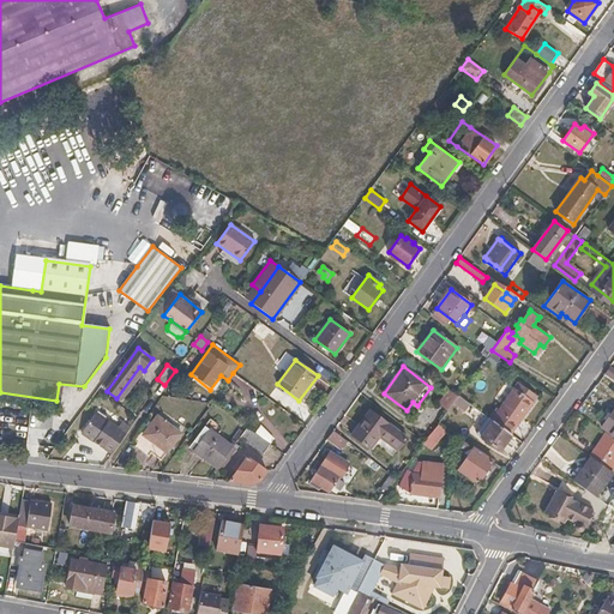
[(515,389),(534,402),(537,397),(518,384),(515,389)]
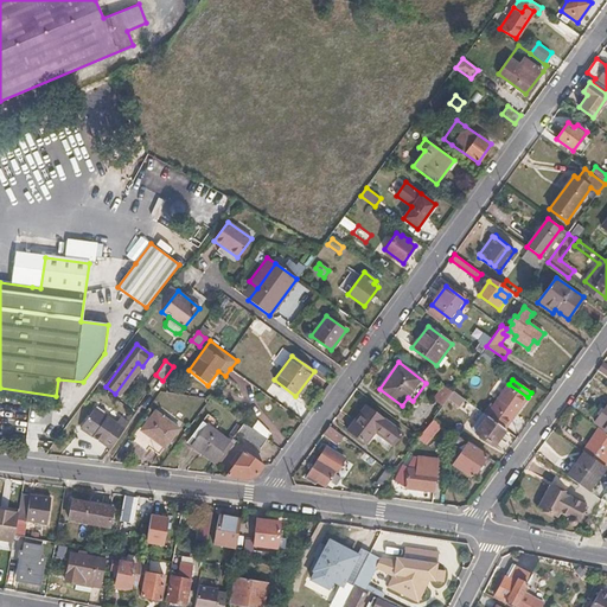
[(486,415),(487,416),(503,427),(513,410),(516,413),(528,397),(509,384),(486,415)]
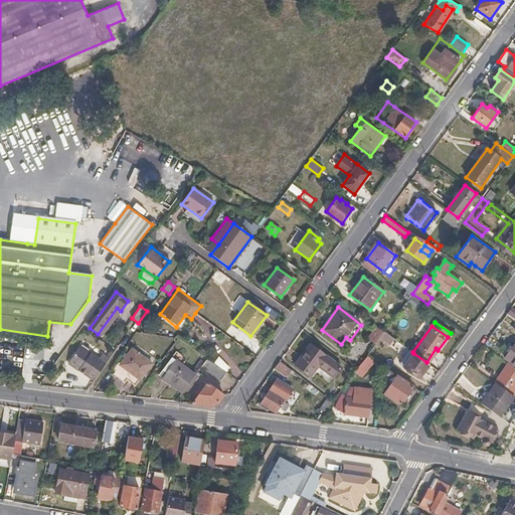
[(380,338),(385,332),(379,328),(373,336),(378,340),(380,338)]
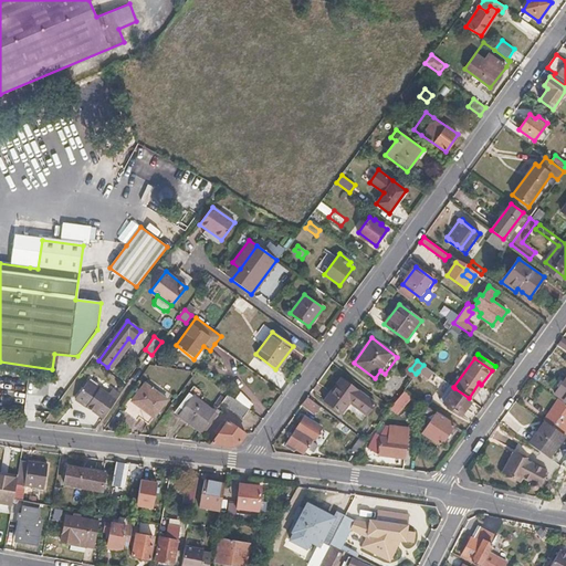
[(423,365),(418,371),(429,379),(433,373),(429,369),(423,365)]
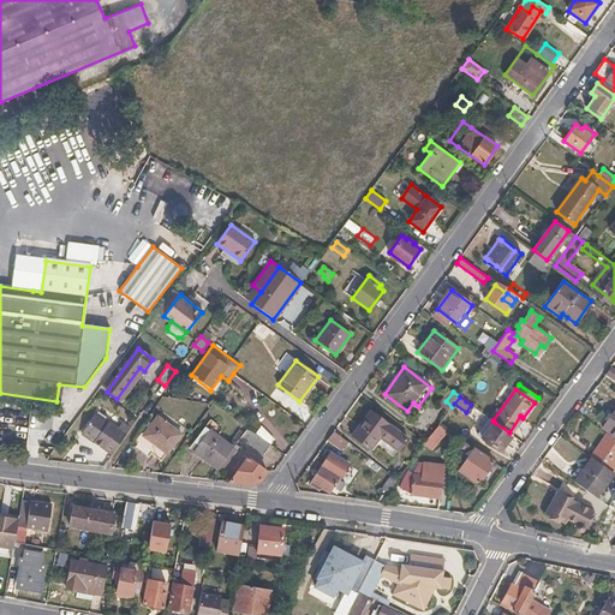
[(371,449),(381,437),(399,452),(407,440),(370,411),(352,436),(371,449)]
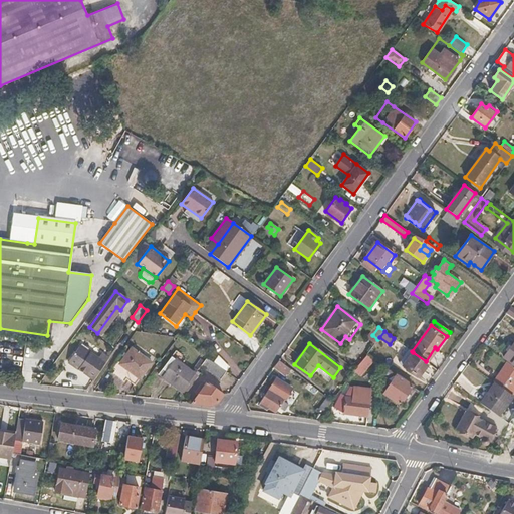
[(513,366),(513,343),(511,348),(509,351),(504,358),(512,363),(511,364),(513,366)]
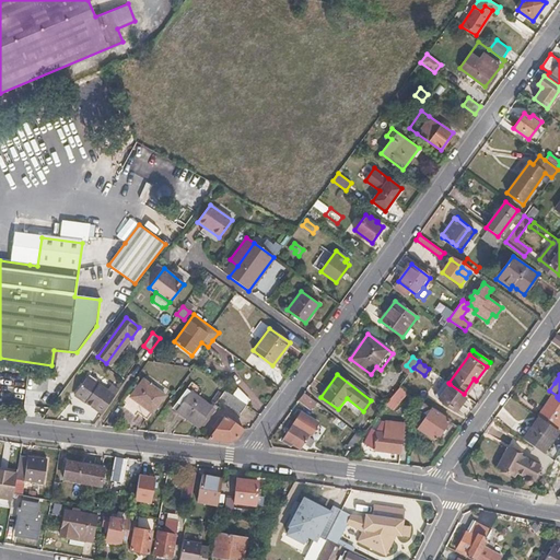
[(74,394),(102,413),(115,395),(88,375),(74,394)]
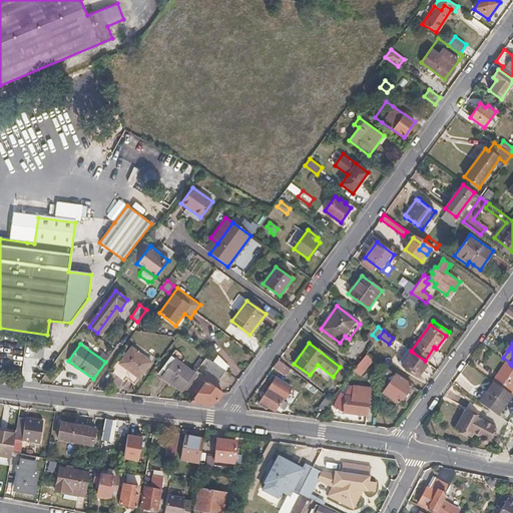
[(150,363),(130,347),(118,364),(138,379),(150,363)]
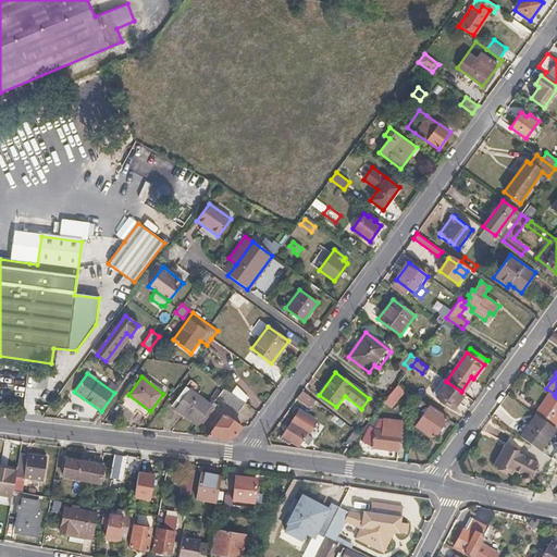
[(461,392),(463,393),(473,379),(471,376),(461,392)]
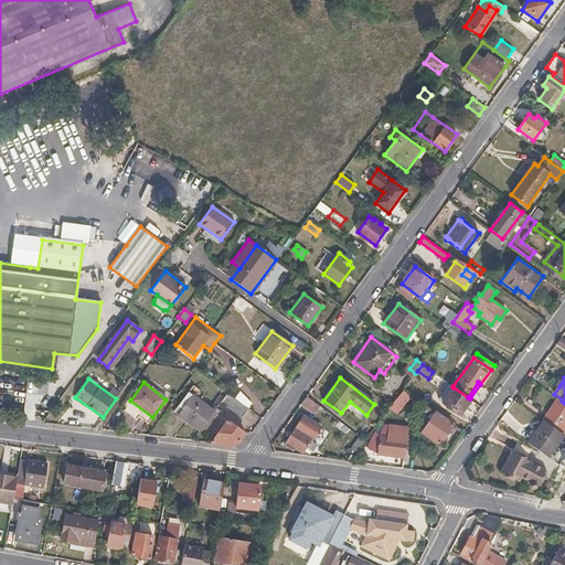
[(460,415),(471,400),(470,398),(468,397),(454,387),(443,402),(460,415)]
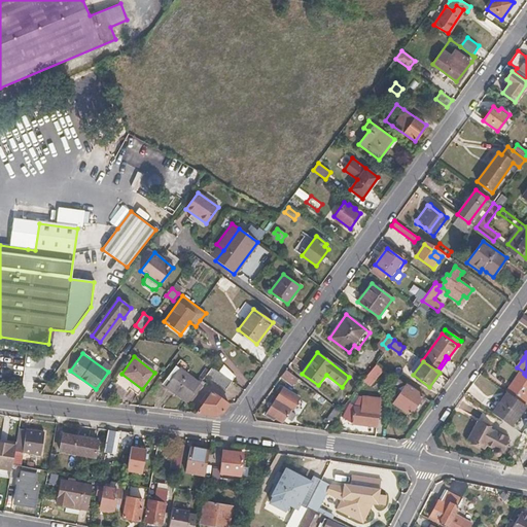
[(376,364),(364,379),(363,381),(371,386),(383,370),(376,364)]
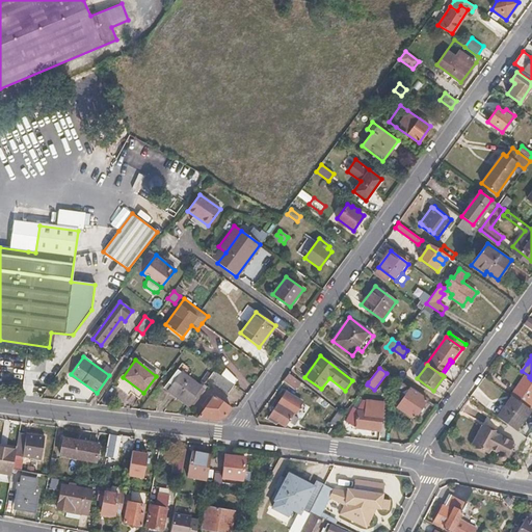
[(177,370),(163,388),(187,405),(200,388),(177,370)]
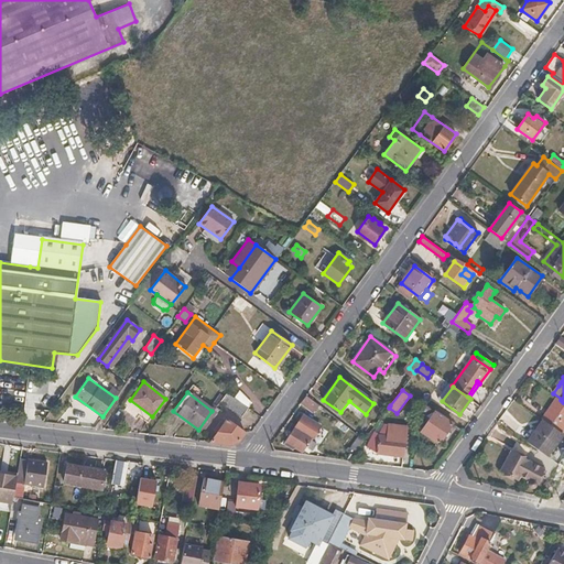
[(247,408),(226,393),(219,402),(240,416),(247,408)]
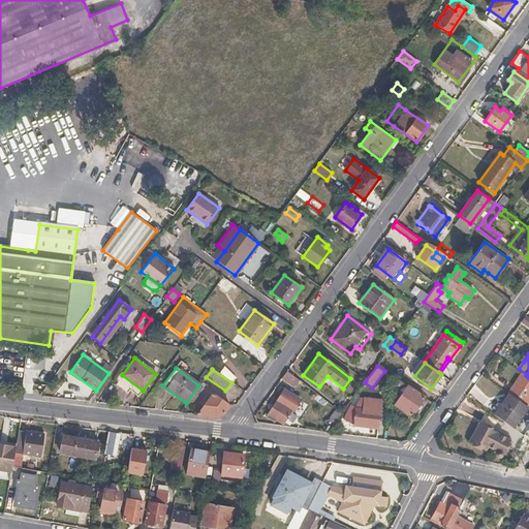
[(299,380),(287,371),(282,378),(293,387),(299,380)]
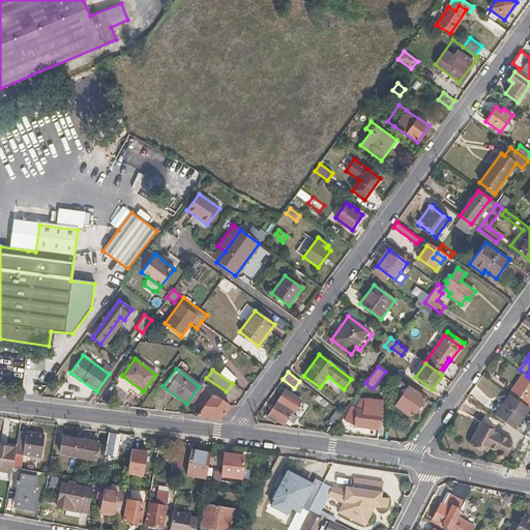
[(527,376),(524,374),(514,386),(518,389),(527,376)]
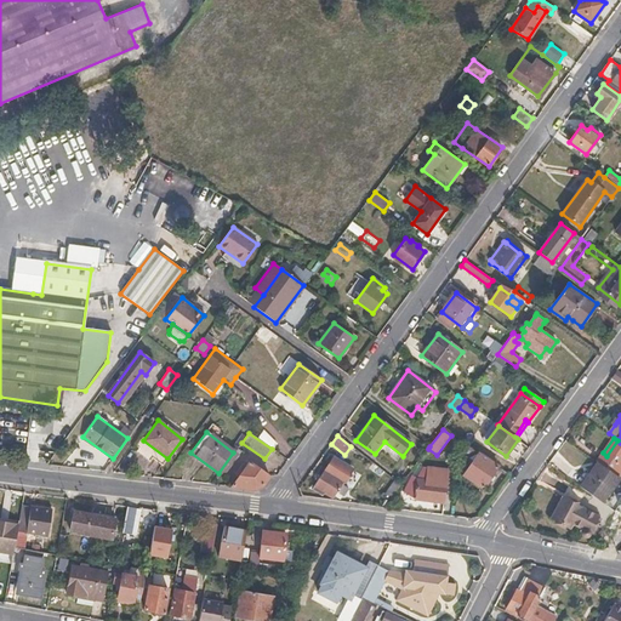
[(620,443),(617,440),(607,456),(600,465),(619,478),(620,474),(620,443)]
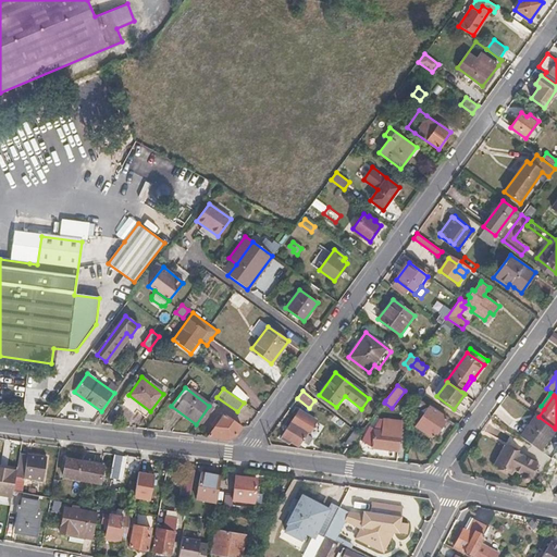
[(433,438),(447,418),(431,406),(422,418),(419,416),(415,421),(418,423),(416,426),(433,438)]
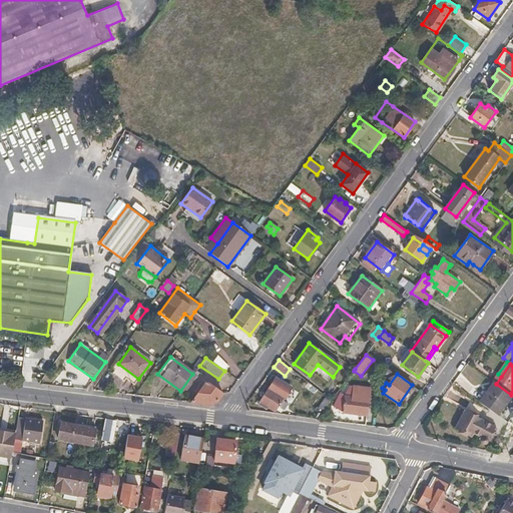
[(494,382),(496,384),(501,377),(498,374),(493,382),(494,382)]
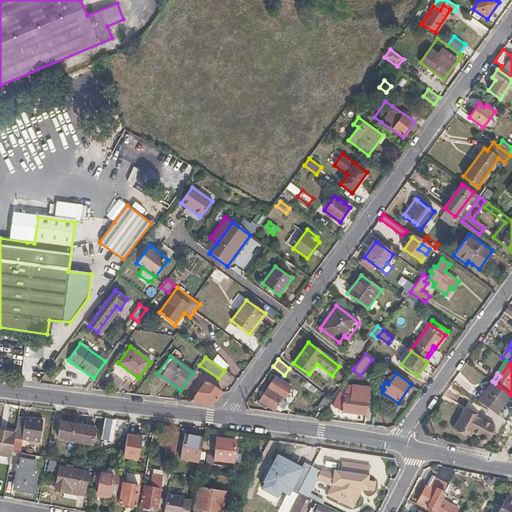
[(278,406),(283,409),(287,403),(283,399),(291,387),(275,377),(257,403),(266,409),(268,407),(274,411),(276,409),(278,406)]
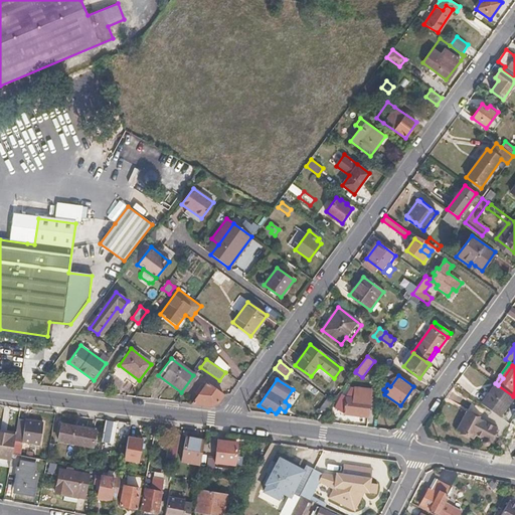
[(217,402),(223,395),(206,383),(192,403),(210,405),(217,402)]
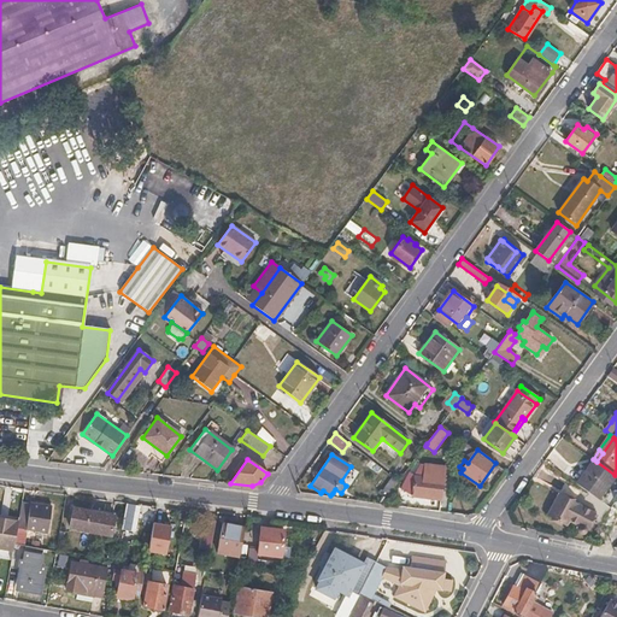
[(615,475),(597,462),(594,459),(577,483),(603,503),(610,494),(605,491),(616,476),(615,475)]
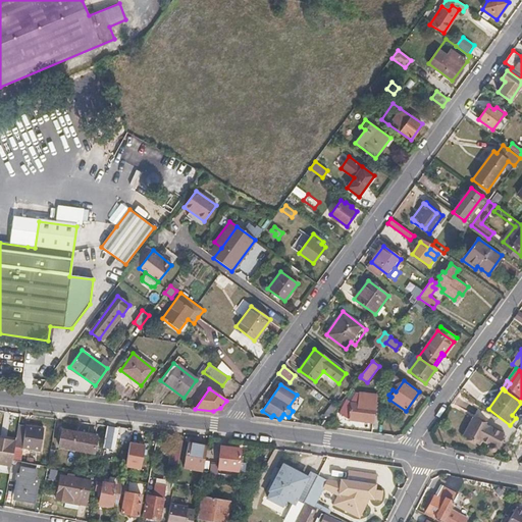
[(352,403),(349,419),(372,422),(376,395),(360,393),(359,404),(352,403)]
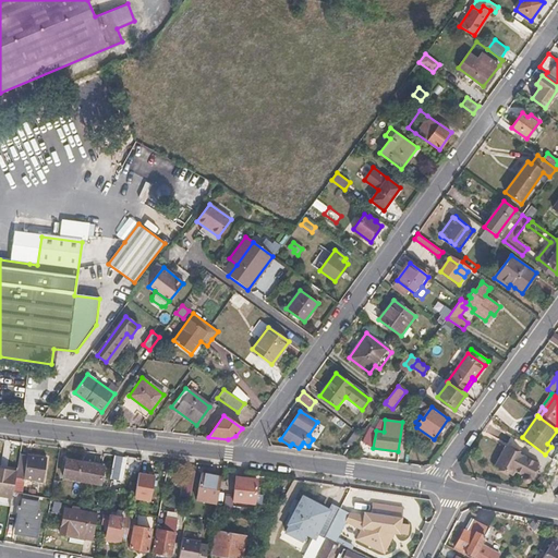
[(384,432),(385,420),(383,420),(376,431),(384,432)]
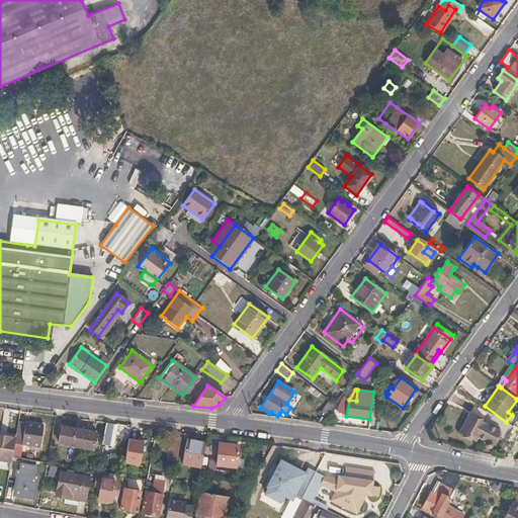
[(337,411),(346,416),(349,400),(344,398),(337,411)]
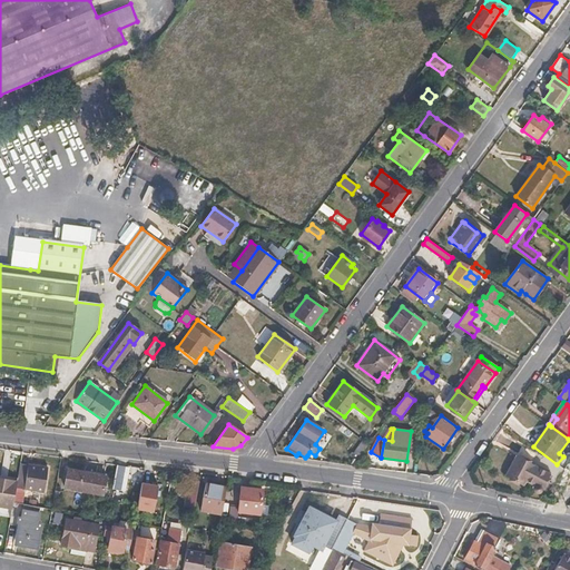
[(361,457),(370,445),(363,441),(355,452),(361,457)]
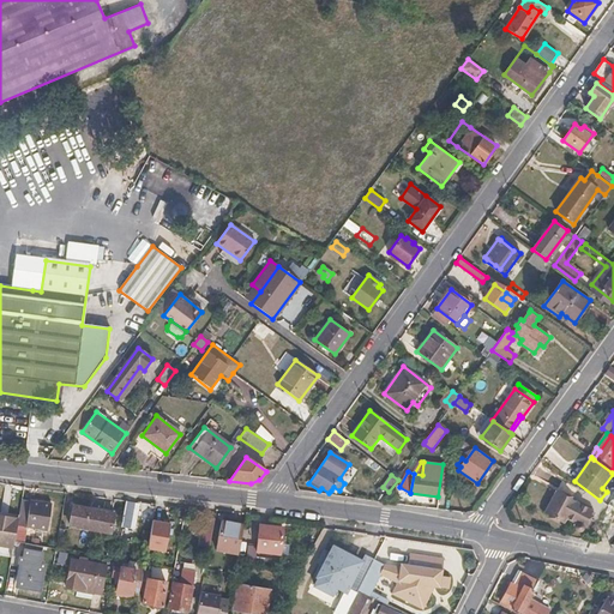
[(557,492),(545,513),(560,521),(563,517),(579,524),(578,525),(577,529),(579,530),(581,531),(582,530),(584,528),(584,527),(591,511),(557,492)]
